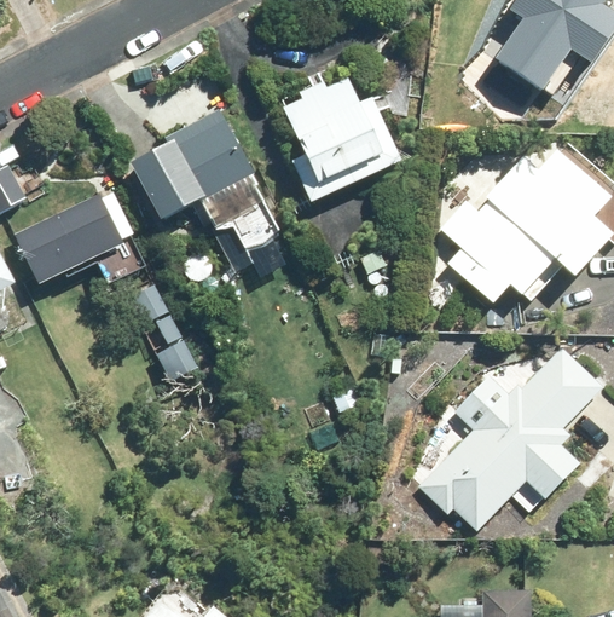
[(301,101),(283,109),(303,154),(291,159),(311,201),(401,157),(372,96),(358,102),(347,78),(329,85),(325,81),(299,93),(301,101)]
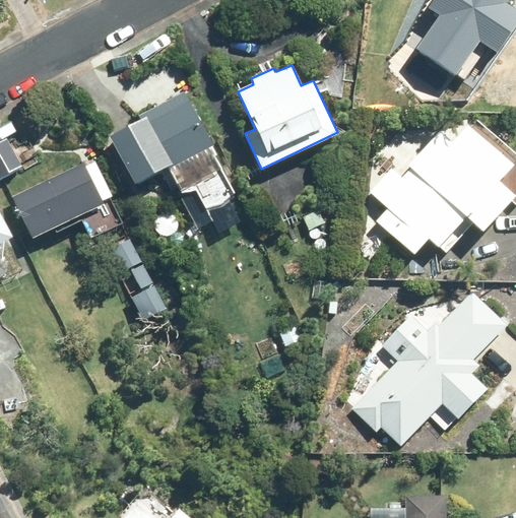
[(139,119),(107,136),(132,184),(167,166),(183,198),(195,191),(207,213),(242,194),(186,89),(139,114),(139,119)]
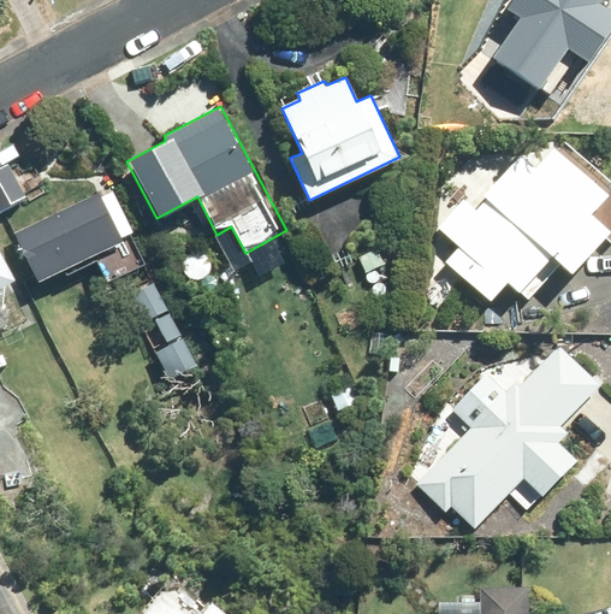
[(458,248),(445,264),(490,302),(506,284),(518,294),(520,293),(531,301),(561,267),(568,272),(609,229),(589,213),(609,196),(556,148),(535,167),(523,155),(482,196),(487,202),(476,212),(466,201),(438,229),(458,248)]
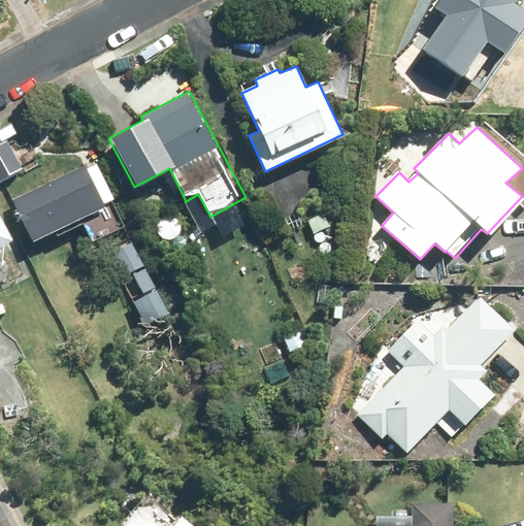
[(9,141),(0,145),(0,183),(25,169),(9,141)]
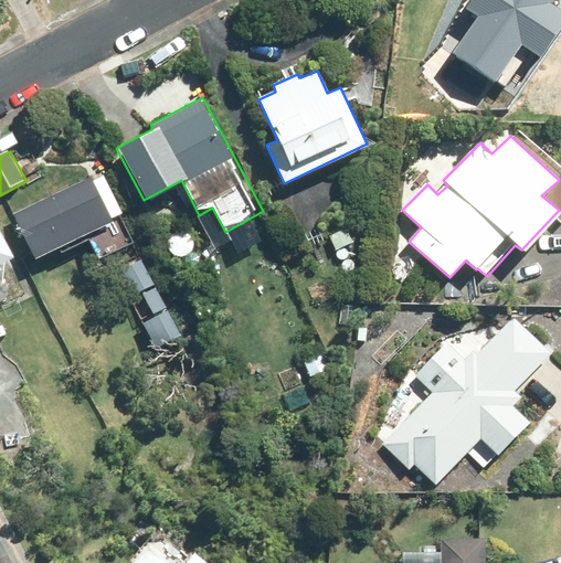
[(112,218),(119,213),(103,178),(92,183),(90,179),(13,215),(34,259),(113,221),(112,218)]
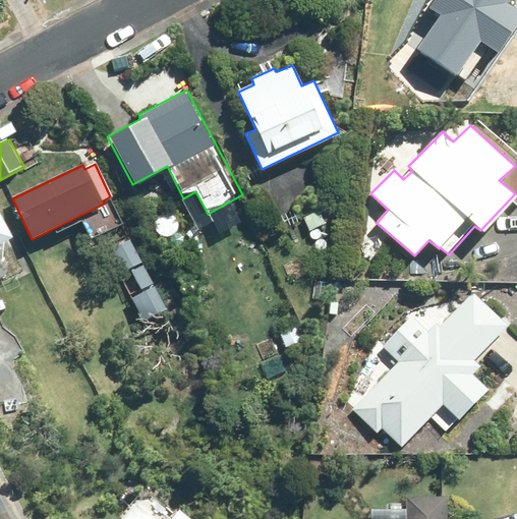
[(0,211),(0,241),(13,234),(0,211)]
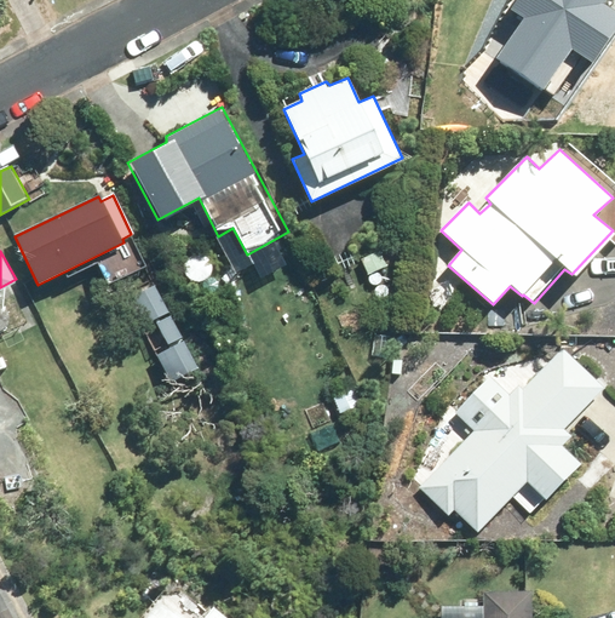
[(383,252),(365,261),(371,275),(389,267),(383,252)]
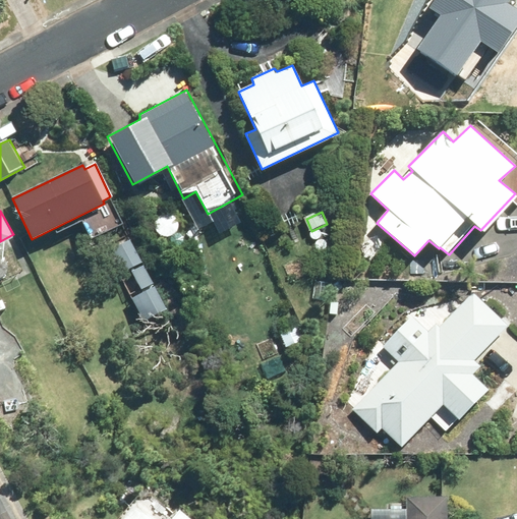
[(473,375),(481,366),(476,361),(509,327),(476,294),(444,328),(440,324),(432,333),(414,319),(386,349),(402,364),(356,411),(379,434),(384,429),(402,448),(444,405),(459,419),(490,390),(473,375)]
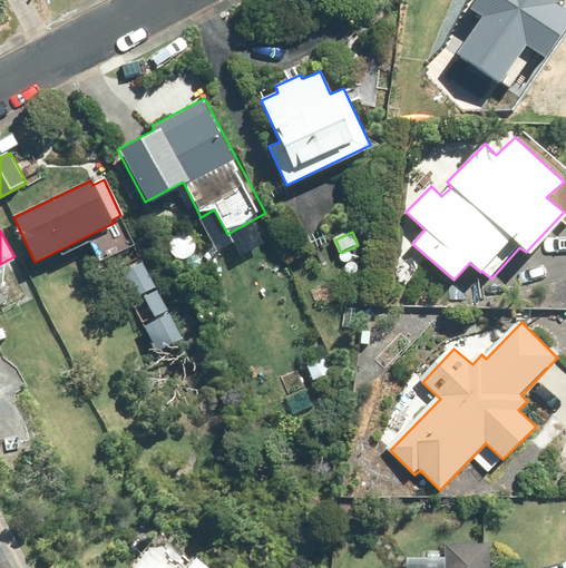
[(0,342),(9,338),(5,329),(0,331),(0,342)]
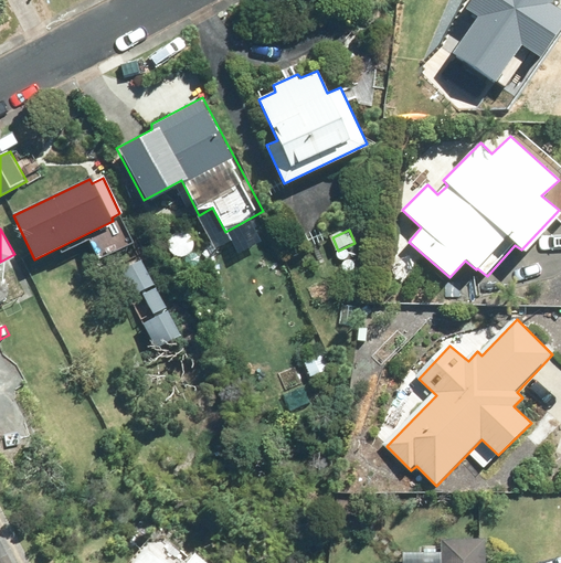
[(484,562),(485,543),(442,543),(441,562),(484,562)]
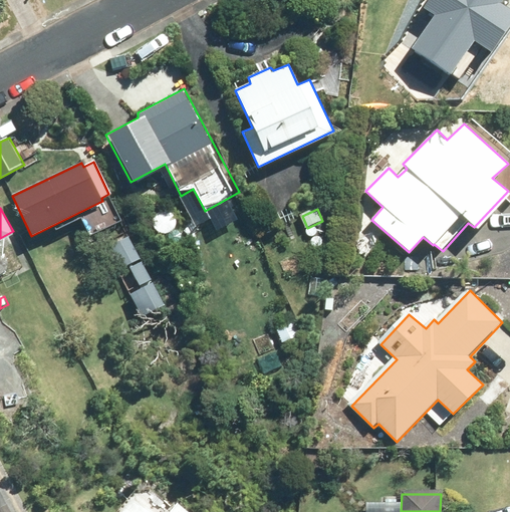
[(144,511),(130,500),(119,511),(185,511),(173,501),(165,511),(144,511)]
